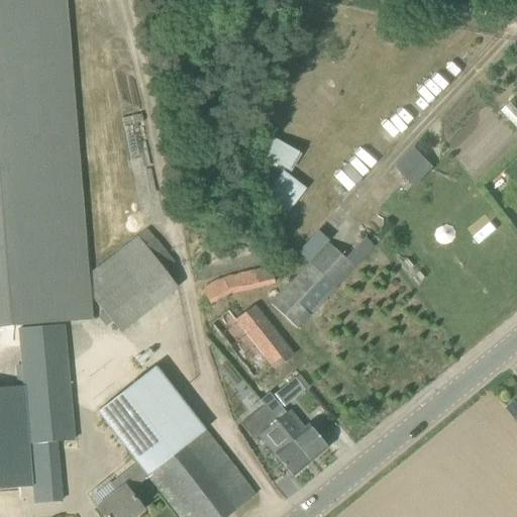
[(66,0),(0,0),(0,327),(92,321),(66,0)]
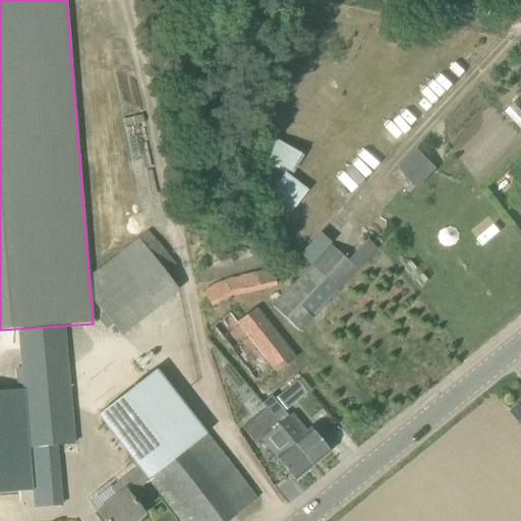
[(292,173),(303,155),(276,137),(264,156),(292,173)]
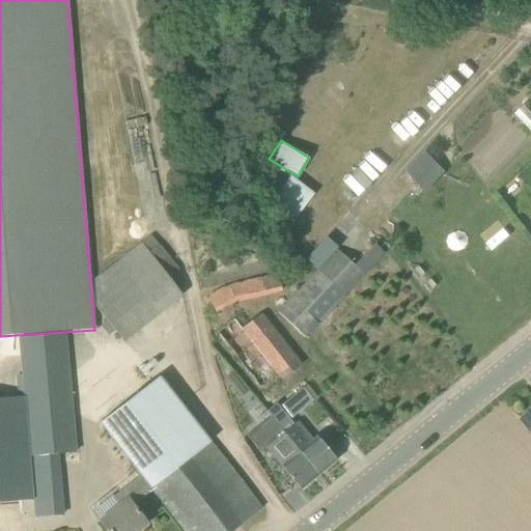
[(428,192),(445,173),(423,154),(407,172),(428,192)]
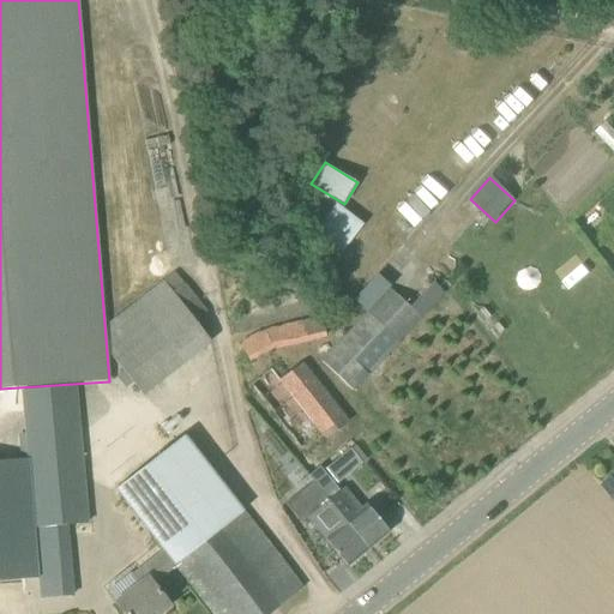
[(344,251),(363,220),(333,202),(314,232),(344,251)]
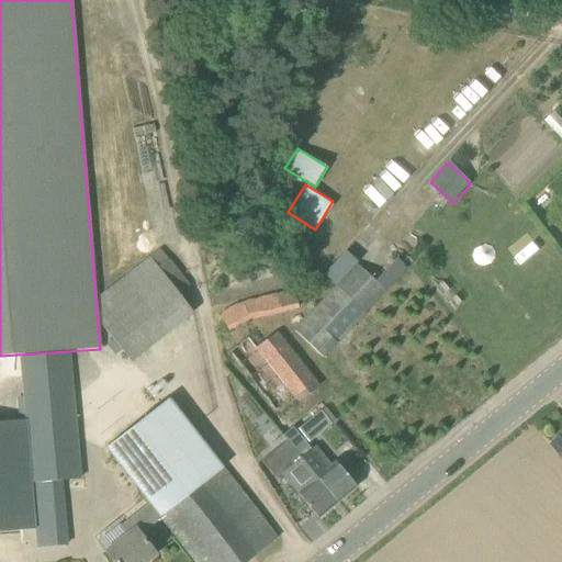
[(336,288),(294,332),(323,358),(385,292),(358,266),(351,272),(339,260),(324,276),(336,288)]
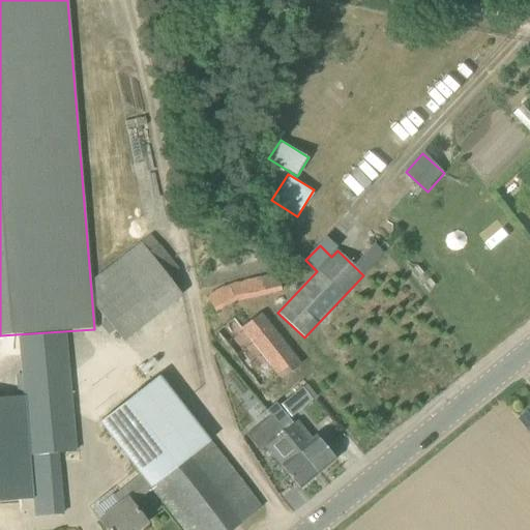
[(225,287),(207,296),(215,310),(236,303),(283,293),(277,274),(234,283),(225,287)]
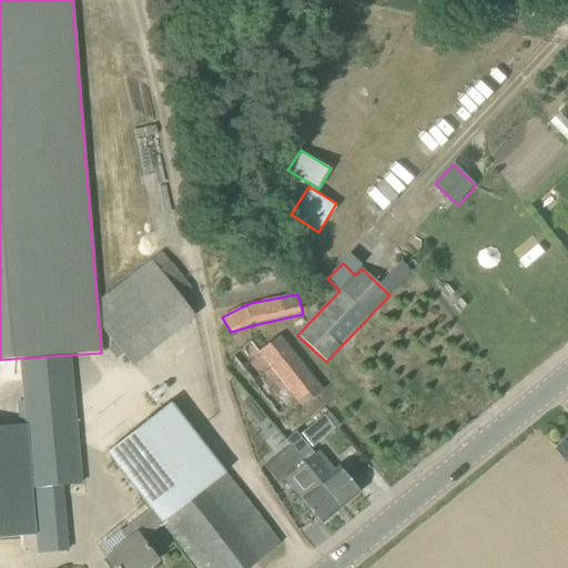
[(303,407),(323,392),(281,336),(261,351),(253,341),(233,355),(280,414),(297,399),(303,407)]
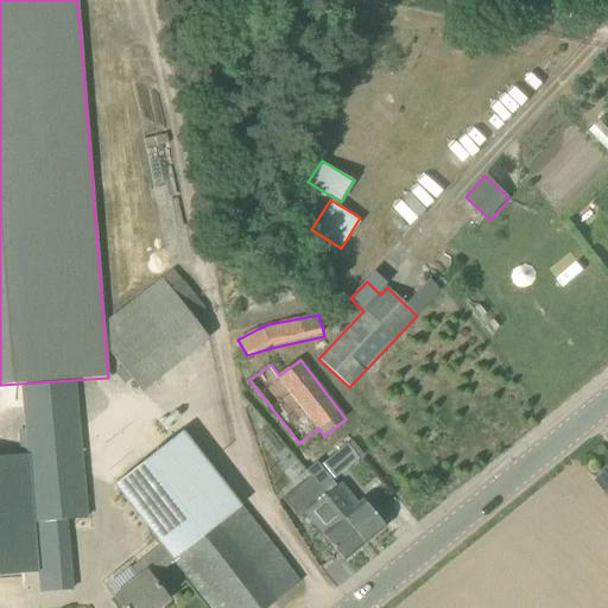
[(84,519),(73,384),(24,388),(29,455),(0,456),(0,575),(38,572),(42,593),(71,590),(65,520),(84,519)]
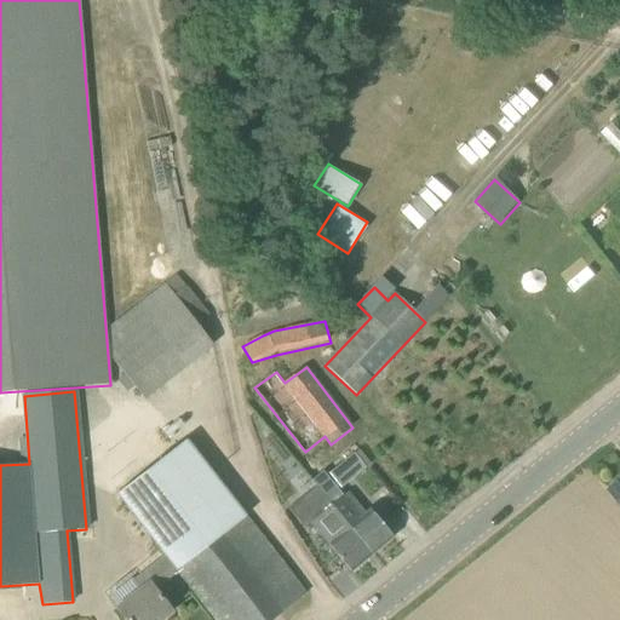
[(298,484),(306,477),(264,424),(257,430),(265,440),(264,441),(298,484)]
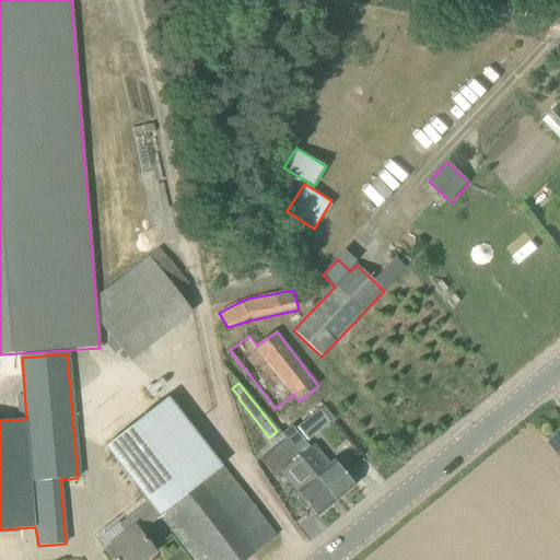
[(223,468),(168,398),(105,447),(149,503),(160,517),(161,516),(223,468)]
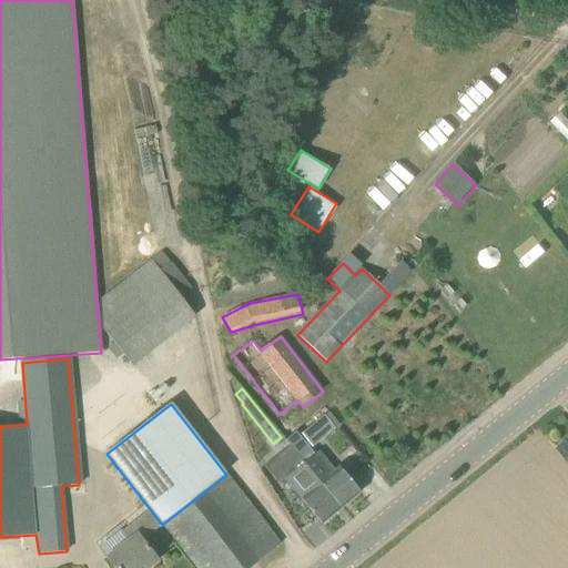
[(335,428),(324,415),(301,434),(312,447),(335,428)]
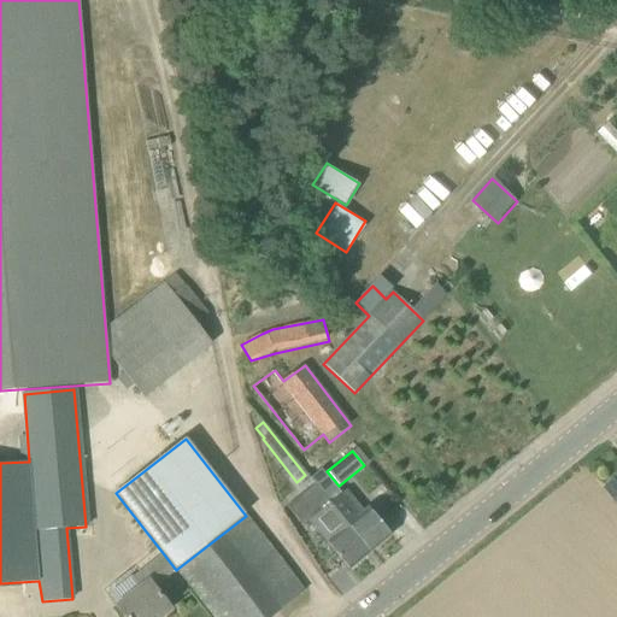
[(321,469),(310,479),(313,485),(370,553),(392,535),(369,507),(359,516),(342,494),(321,469)]
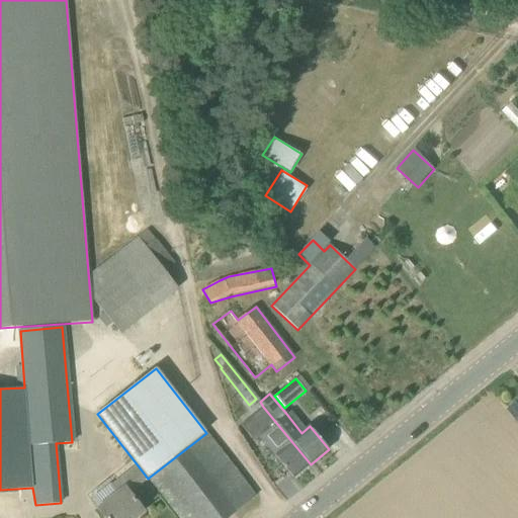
[(517,401),(509,409),(517,420),(517,401)]
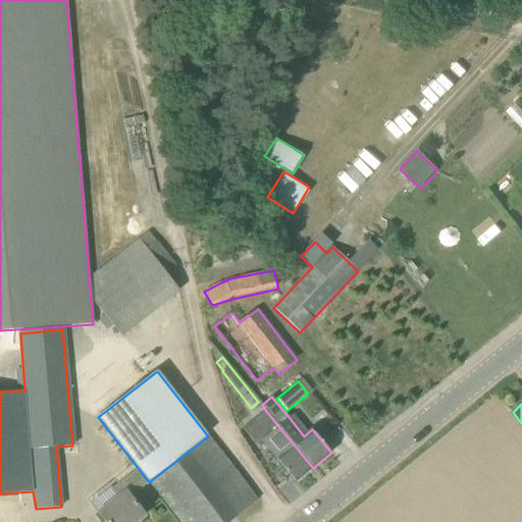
[(296,482),(313,468),(262,405),(260,407),(264,411),(242,428),(256,446),(262,441),(276,459),(296,482)]
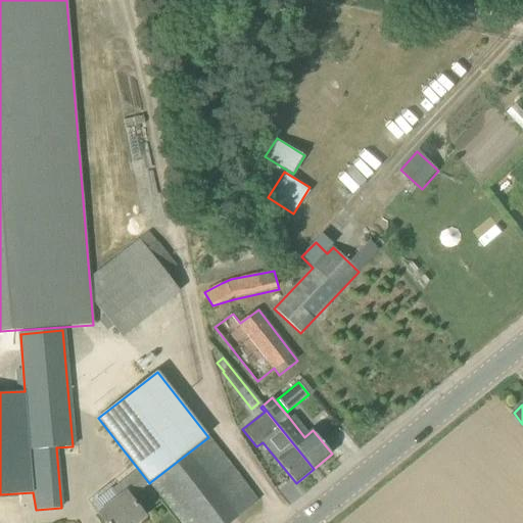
[(208,437),(150,482),(182,522),(230,522),(258,502),(208,437)]
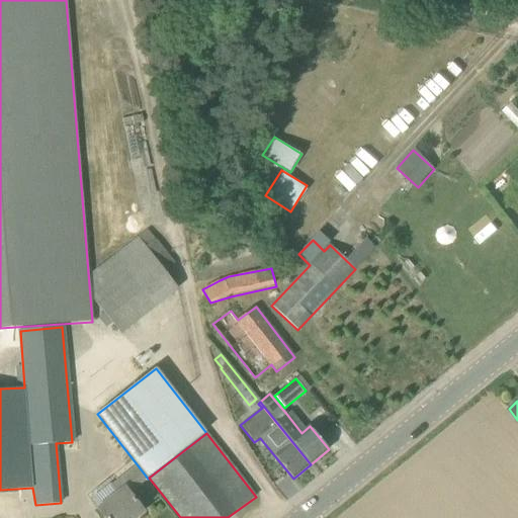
[(136,517),(144,512),(130,493),(148,479),(138,465),(111,487),(116,494),(98,508),(104,517),(136,517)]
